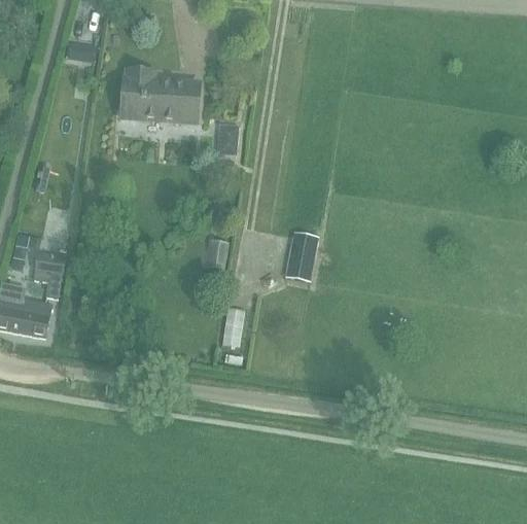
[(69,43),(67,59),(80,61),(82,45),(69,43)]
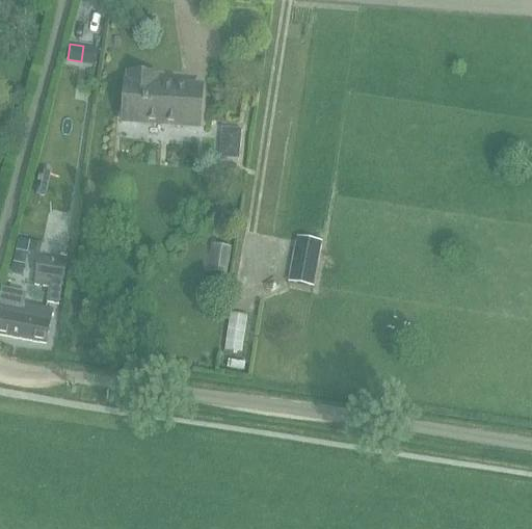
[(127,79),(125,79),(122,120),(198,125),(201,84),(154,81),(155,73),(128,71),(127,79)]
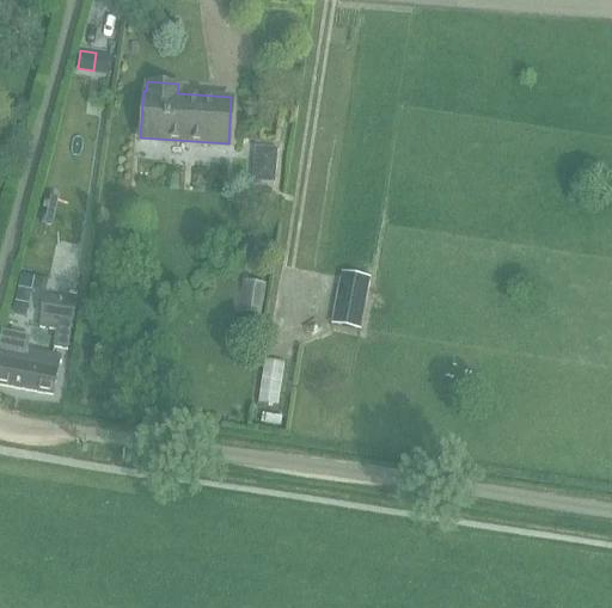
[(341,275),(331,320),(332,320),(336,321),(347,324),(360,326),(368,280),(346,275),(341,275)]
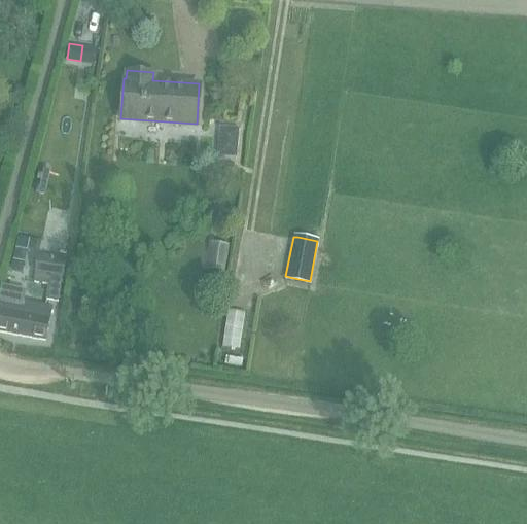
[(229,241),(210,238),(206,267),(224,270),(229,241)]
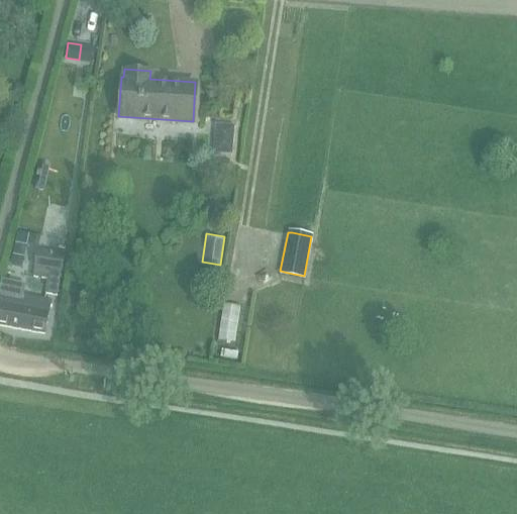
[(35,267),(32,289),(46,292),(46,293),(58,295),(63,253),(38,250),(35,267)]
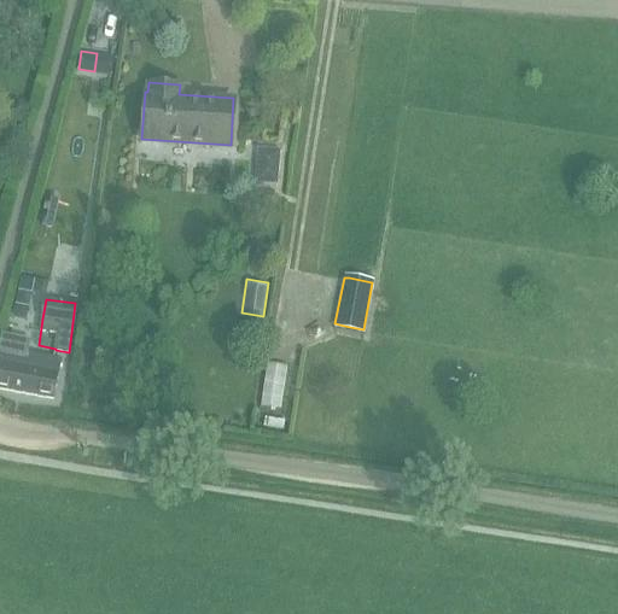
[(60,357),(28,350),(30,338),(3,332),(0,341),(0,386),(53,397),(60,357)]
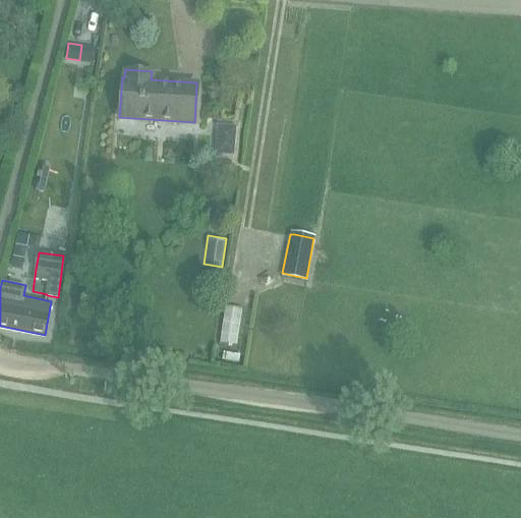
[(226,305),(221,341),(236,343),(242,307),(226,305)]
